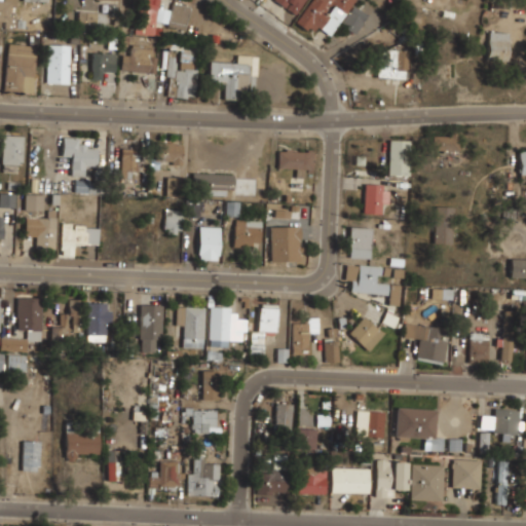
[(14,0),(0,0),(0,28),(14,29),(14,0)]
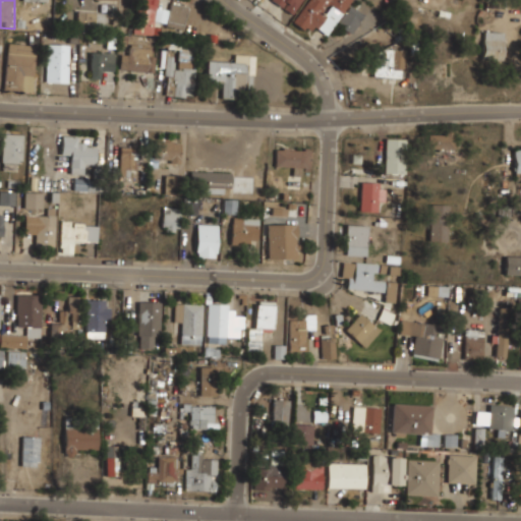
[(154,0),(135,0),(135,34),(154,34),(154,0)]
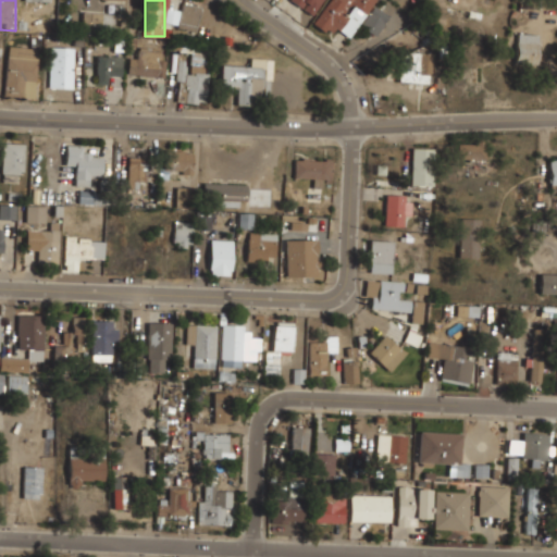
[(322,0),(289,0),(311,15),(322,0)]
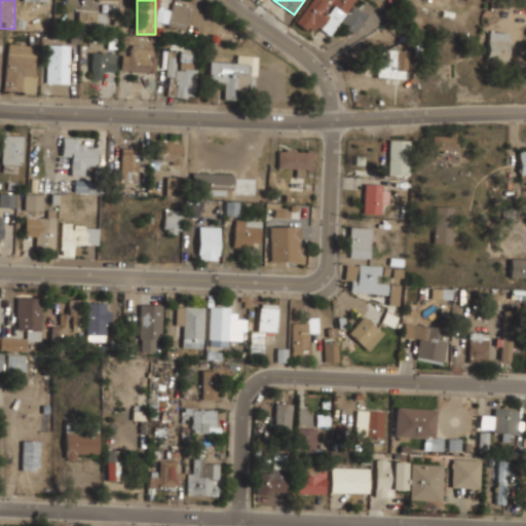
[(310,0),(296,22),(312,34),(317,26),(330,35),(338,23),(354,35),(369,14),(351,2),(352,0),(310,0)]
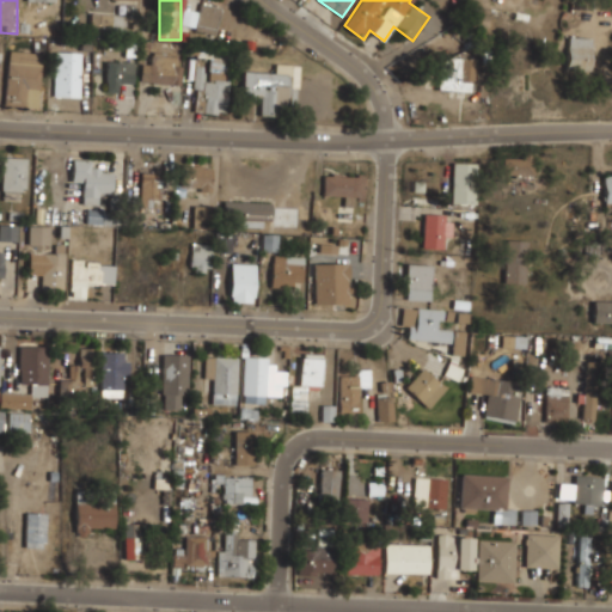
[(220,6),(199,2),(195,32),(216,35),(220,6)]
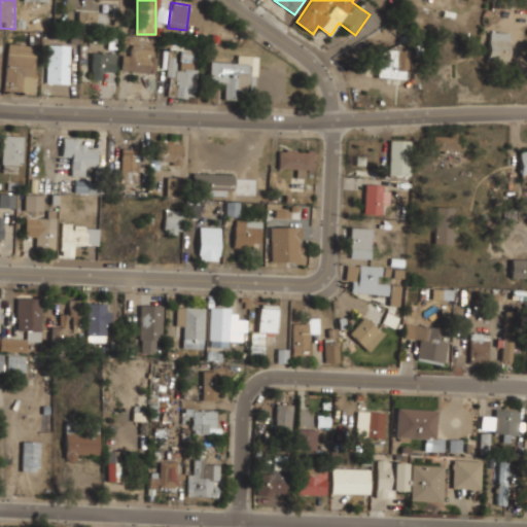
[(77,30),(108,30),(108,11),(77,11),(77,30)]
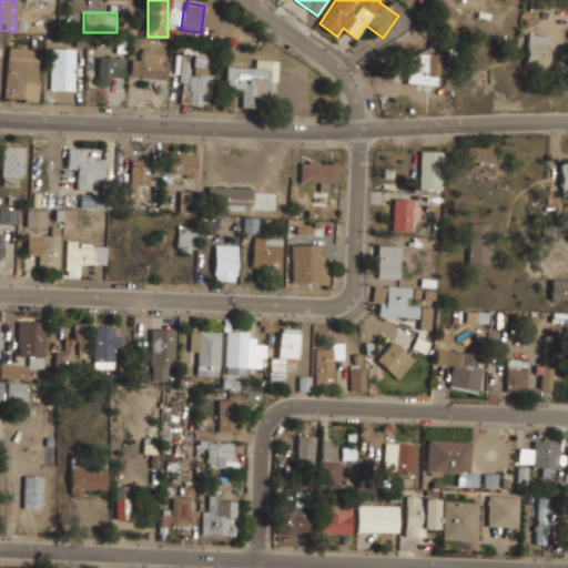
[(525,64),(547,66),(548,34),(527,33),(525,64)]
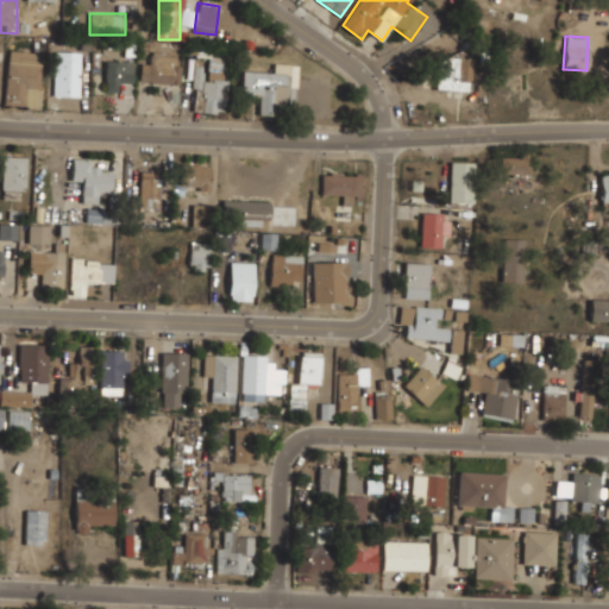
[(42,52),(8,50),(4,104),(37,107),(42,52)]
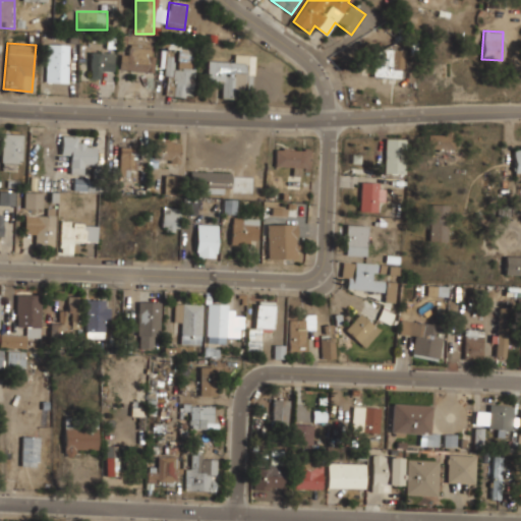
[(68,82),(68,43),(46,43),(46,82),(68,82)]
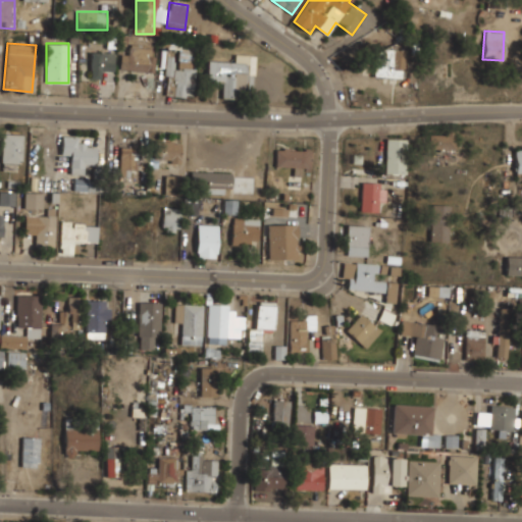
[(119,54),(119,70),(155,70),(155,47),(129,47),(129,54),(119,54)]
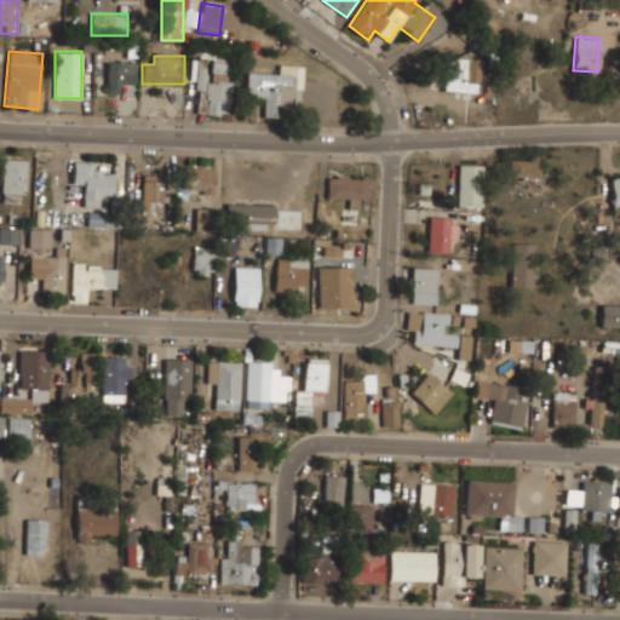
[(464,92),(483,92),(483,58),(464,58),(464,92)]
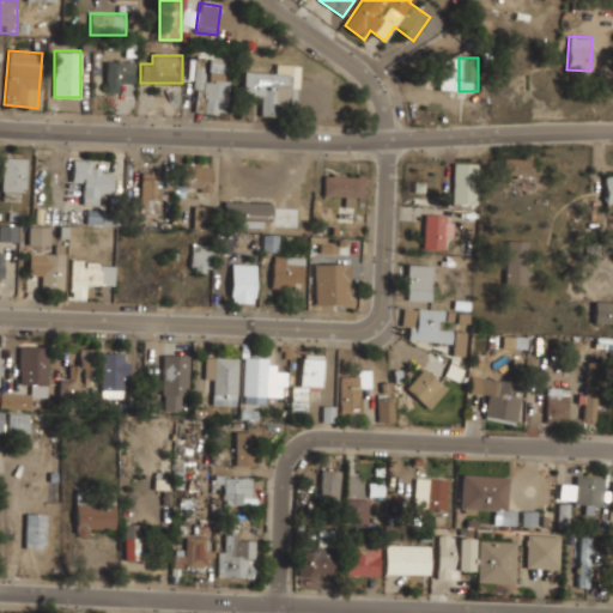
[(134,60),(107,60),(107,91),(119,91),(119,82),(134,82),(134,60)]
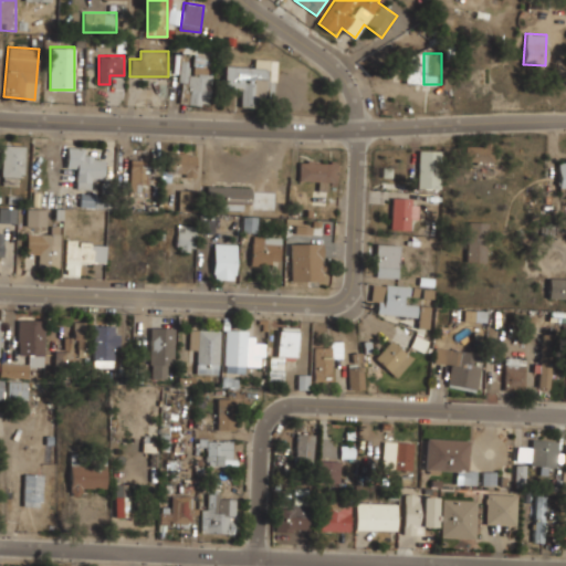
[(209,64),(179,64),(179,104),(209,104),(209,64)]
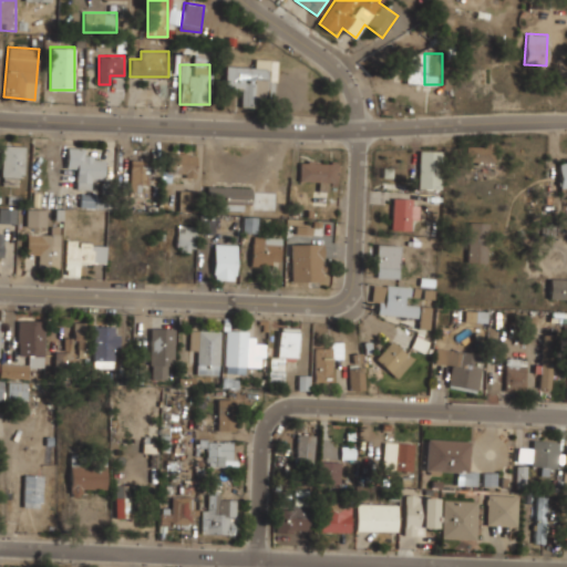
[(240,107),(268,107),(268,66),(225,65),(225,89),(241,89),(240,107)]
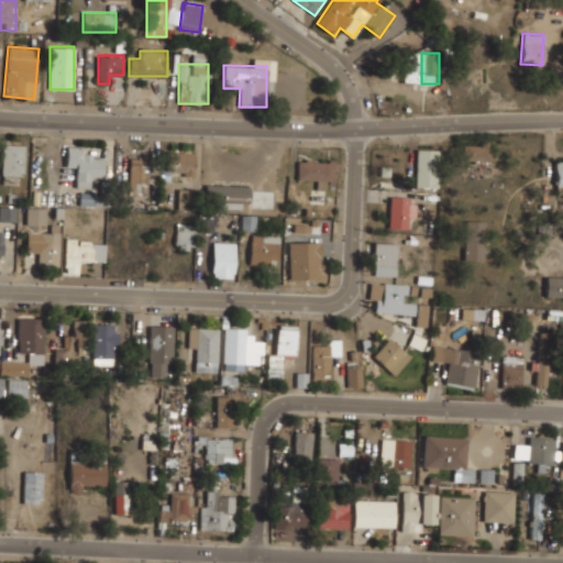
[(489,143),(462,143),(462,161),(489,161),(489,143)]
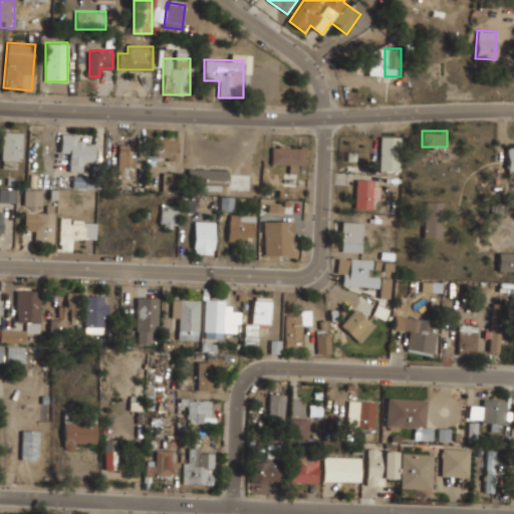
[(1,166),(21,166),(21,132),(1,132),(1,166)]
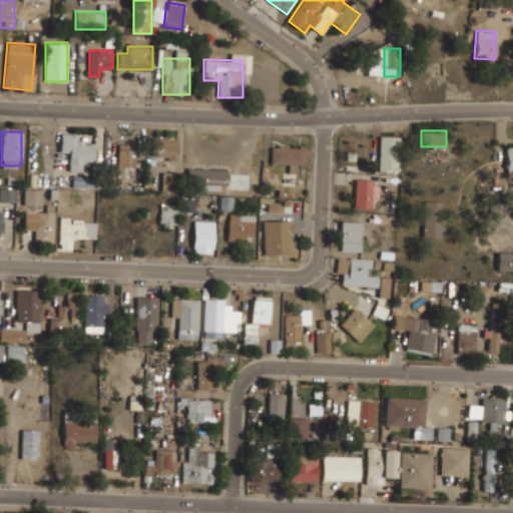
[(93,142),(82,143),(81,133),(60,133),(60,152),(68,151),(69,170),(83,170),(83,161),(94,161),(93,142)]
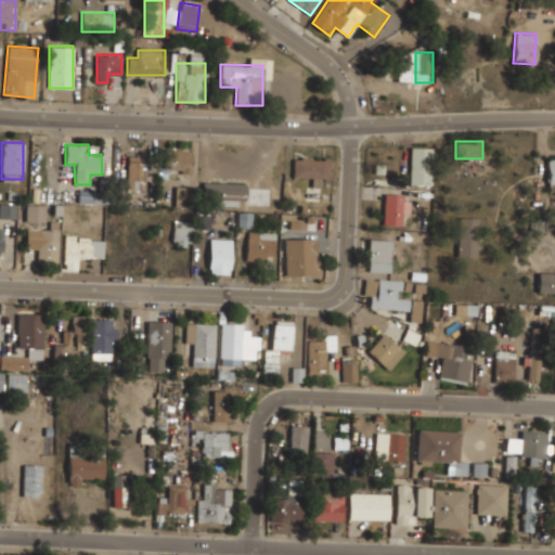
[(410,184),(431,184),(431,146),(410,146),(410,184)]
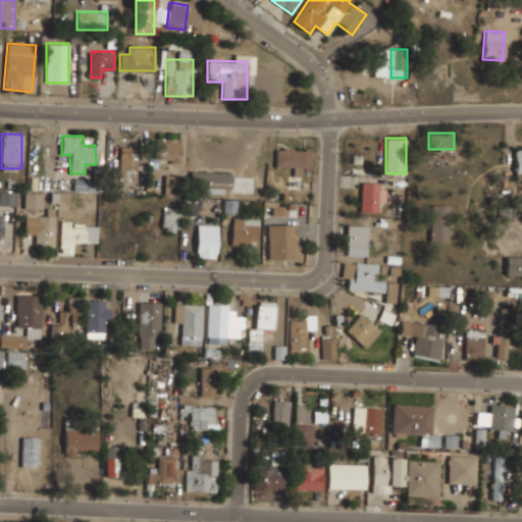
[(179,162),(180,142),(156,142),(155,161),(179,162)]
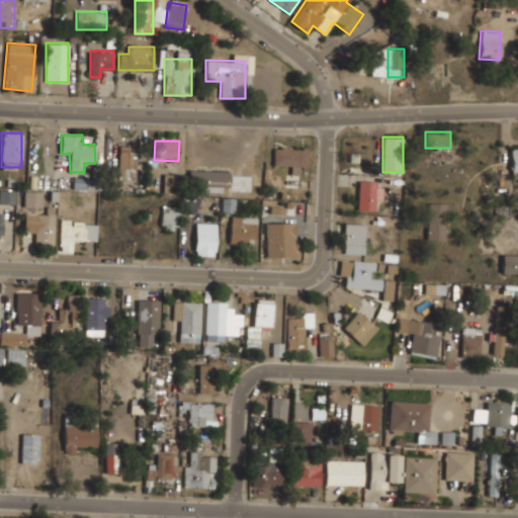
[(146,172),(146,147),(118,147),(118,172),(146,172)]
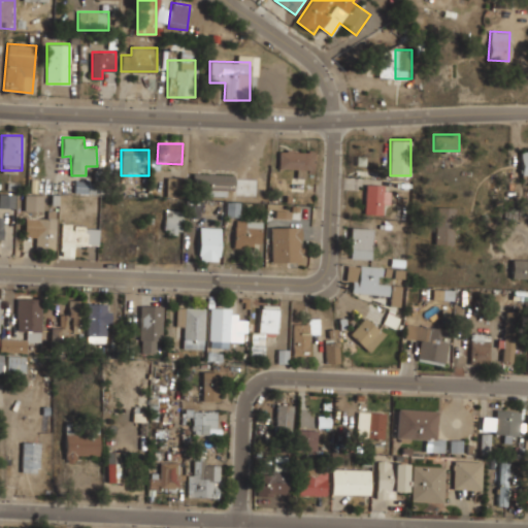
[(315,151),(278,151),(278,170),(296,170),(296,175),(315,175),(315,151)]
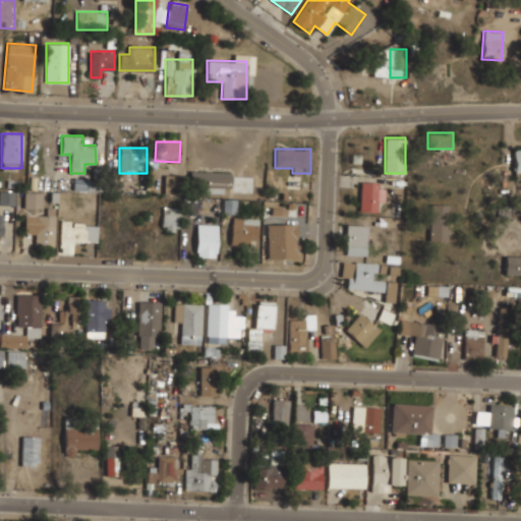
[(189,193),(232,193),(232,172),(189,172),(189,193)]
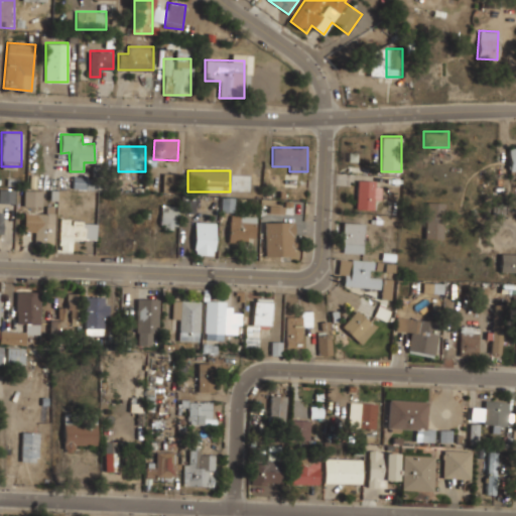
[(177,174),(162,174),(162,191),(177,191),(177,174)]
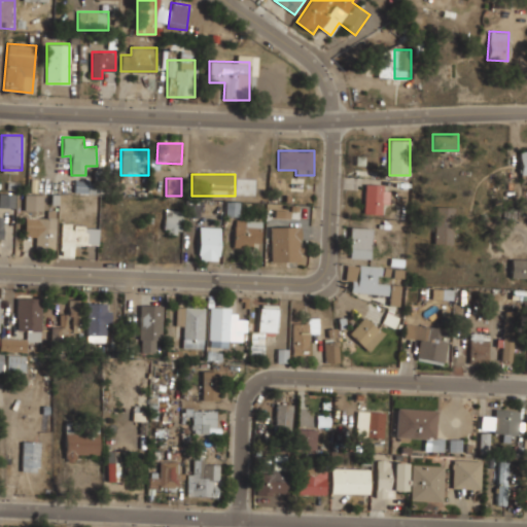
[(96,182),(74,181),(74,191),(96,192),(96,182)]
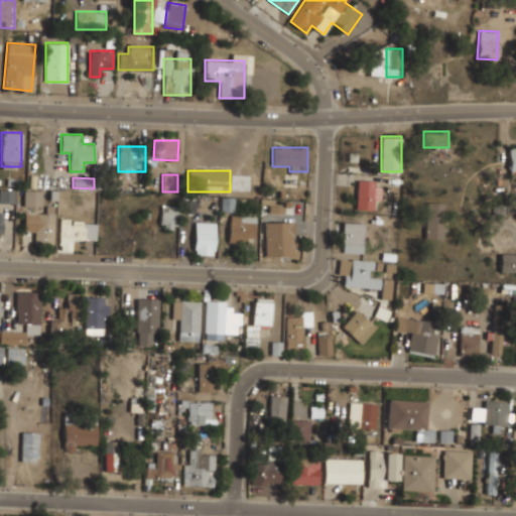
[(356,209),(380,209),(380,180),(356,180),(356,209)]
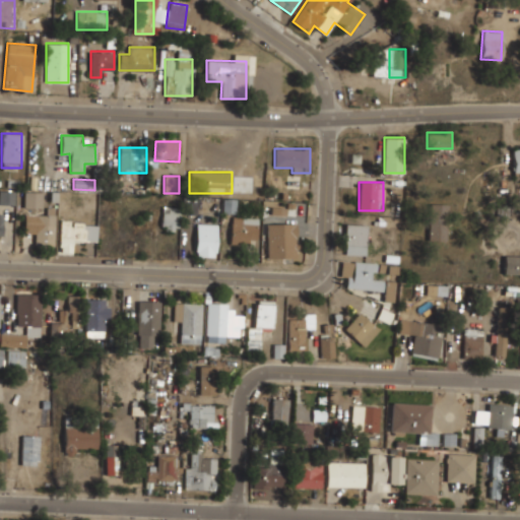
[(0,204),(14,205),(14,191),(0,191),(0,204)]
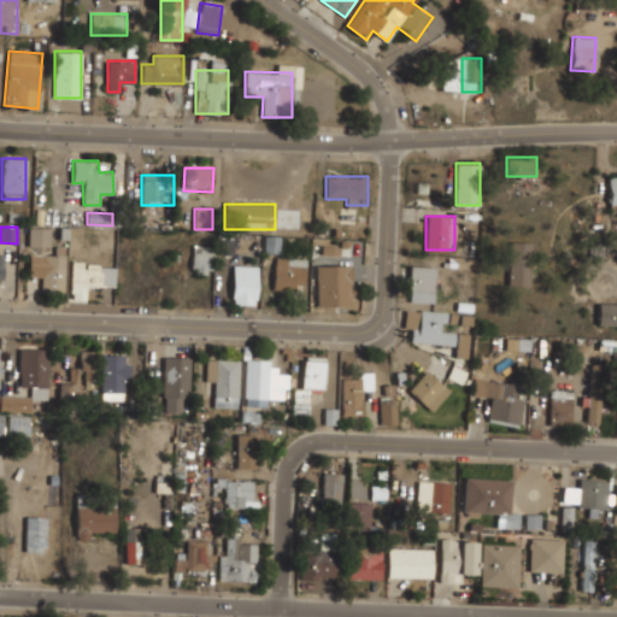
[(29,246),(50,246),(50,229),(29,229),(29,246)]
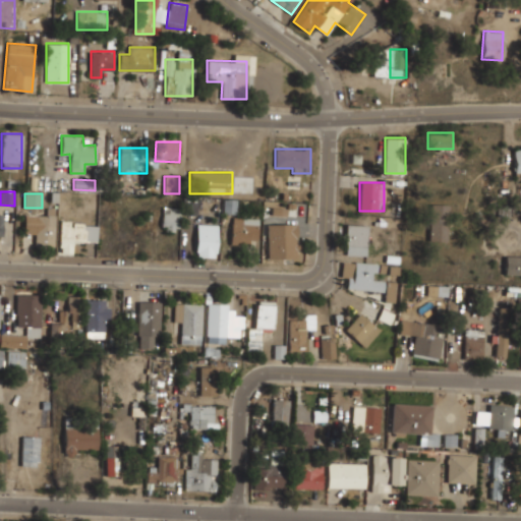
[(182,215),(196,215),(196,197),(182,197),(182,215)]
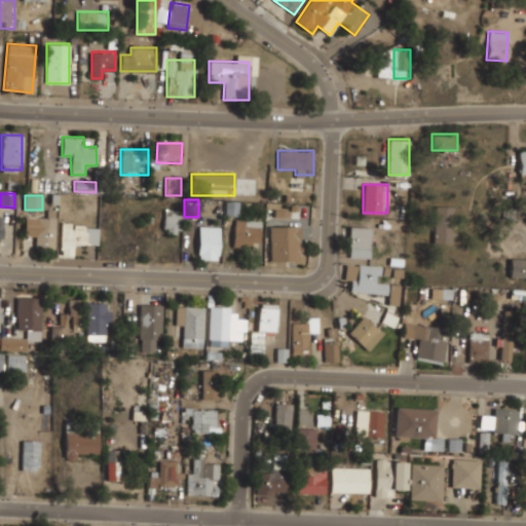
[(53,250),(55,205),(46,204),(46,217),(25,216),(24,236),(35,236),(34,249),(53,250)]
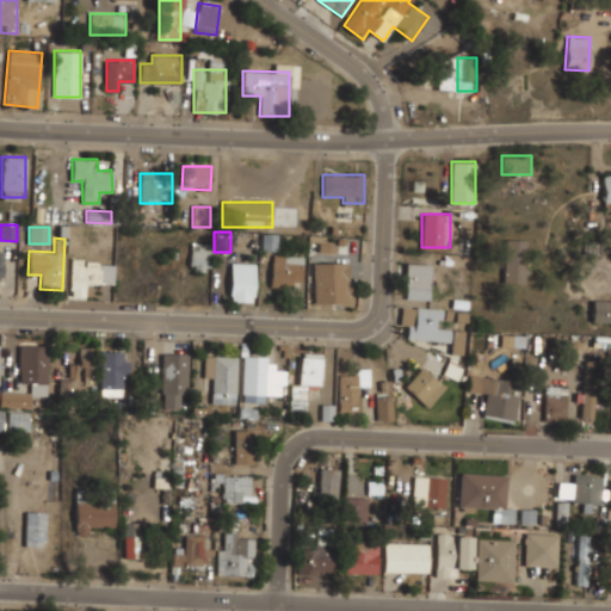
[(505,282),(524,282),(524,239),(505,239),(505,282)]
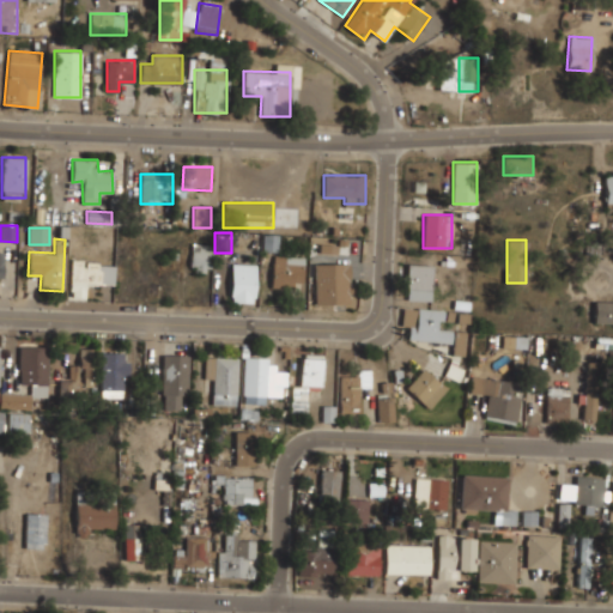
[(211,244),(190,243),(190,271),(210,272),(211,244)]
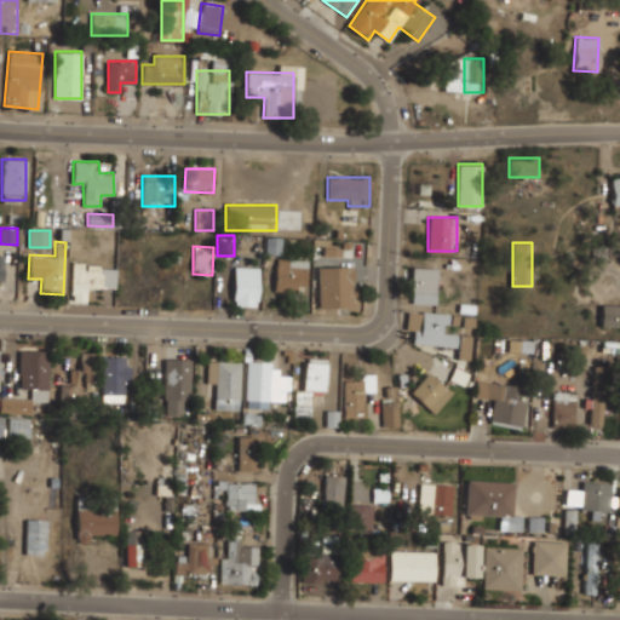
[(274,291),(306,292),(308,259),(275,258),(274,291)]
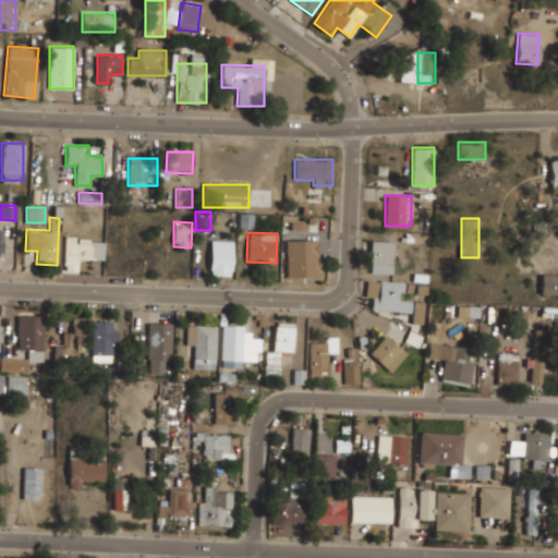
[(104,239),(64,237),(62,269),(79,270),(80,258),(102,259),(104,239)]
